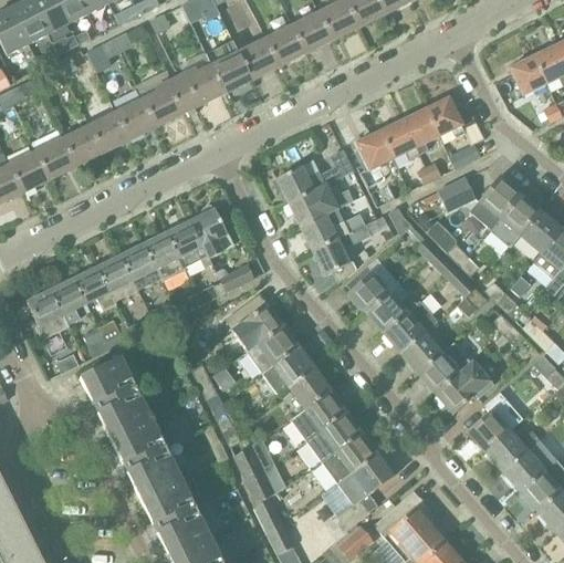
[(27,0),(11,8),(29,43),(50,33),(32,0),(27,0)]
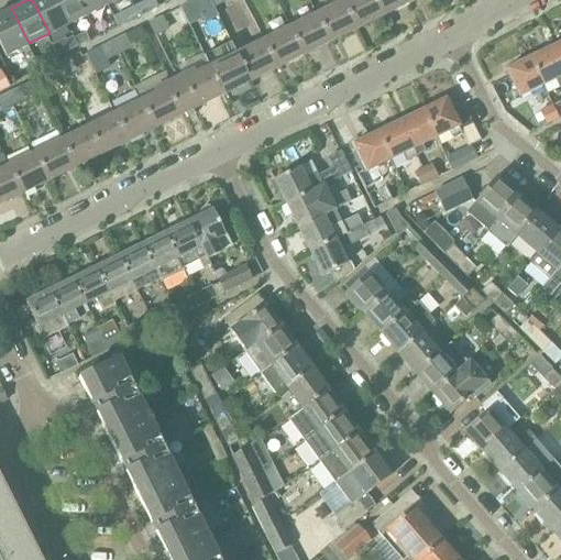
[(32,0),(50,33),(69,23),(57,0),(32,0)]
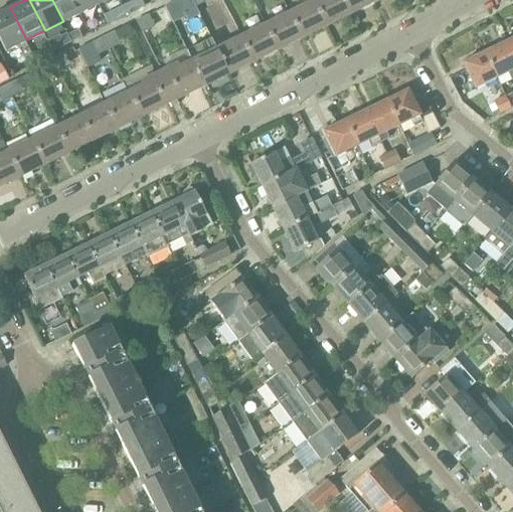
[(52,0),(63,21),(81,12),(75,0),(52,0)]
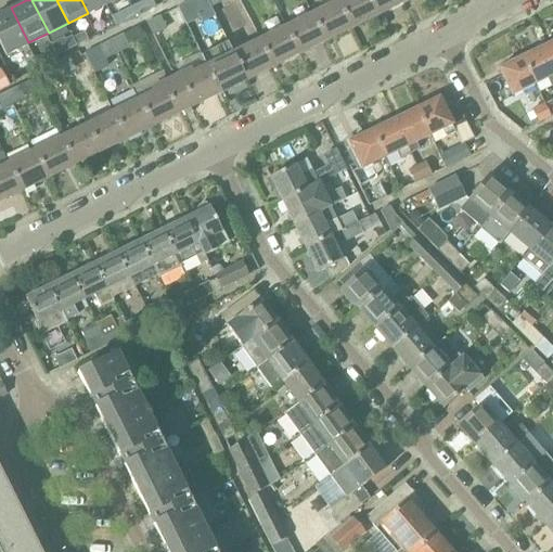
[(81,0),(88,13),(107,3),(106,0),(81,0)]
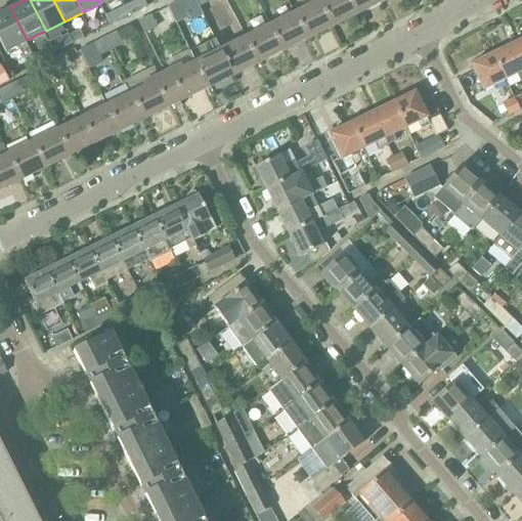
[(200,5),(197,0),(182,0),(187,11),(200,5)]
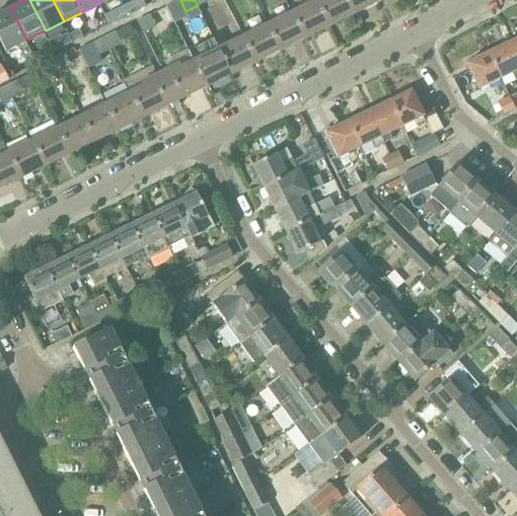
[(314,0),(293,10),(306,35),(330,24),(318,0),(314,0)]
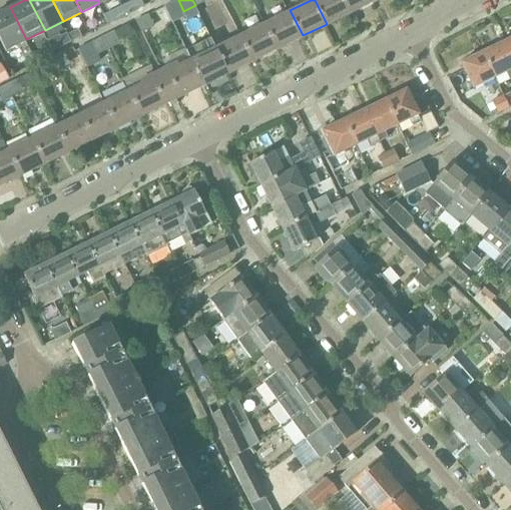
[(315,0),(327,24),(351,12),(345,0),(315,0)]
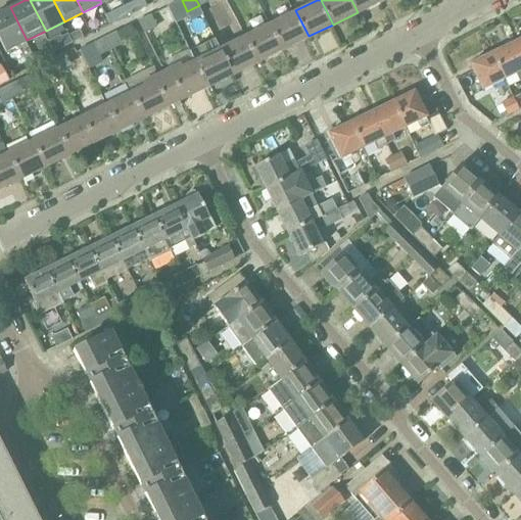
[(351,0),(358,12),(382,0),(351,0)]
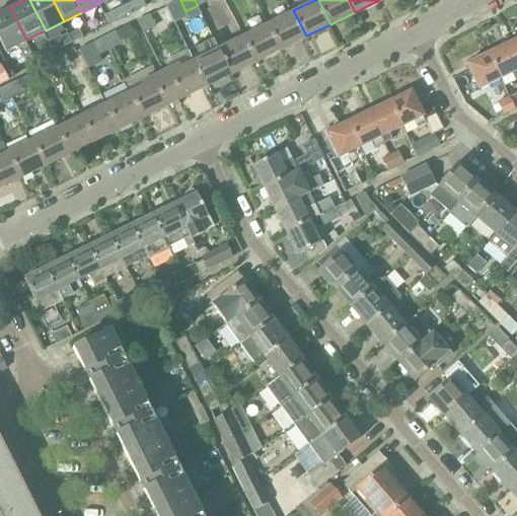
[(10,7),(0,11),(0,34),(7,50),(26,40),(10,7)]
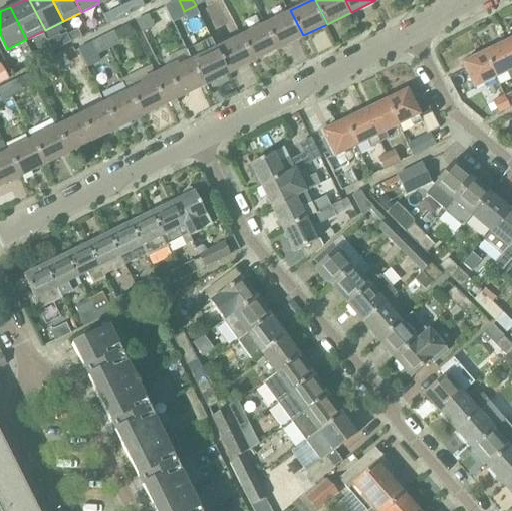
[(286,12),(266,22),(279,47),(303,35),(290,10),(286,12)]
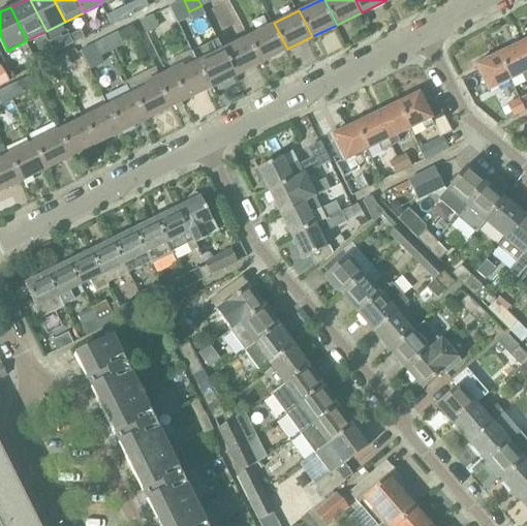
[(154,13),(141,19),(148,33),(160,27),(154,13)]
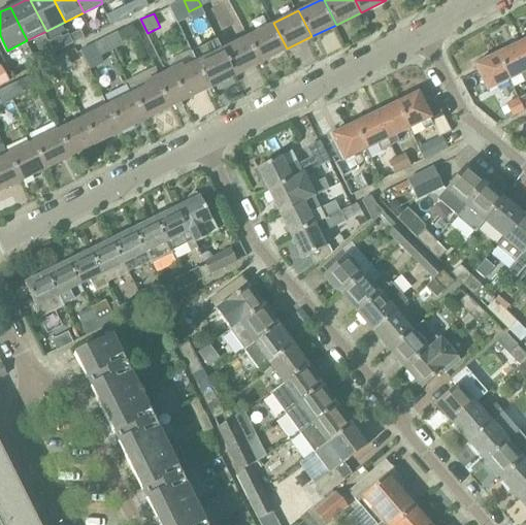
[(268,26),(249,35),(261,61),(287,48),(273,23),(268,26)]
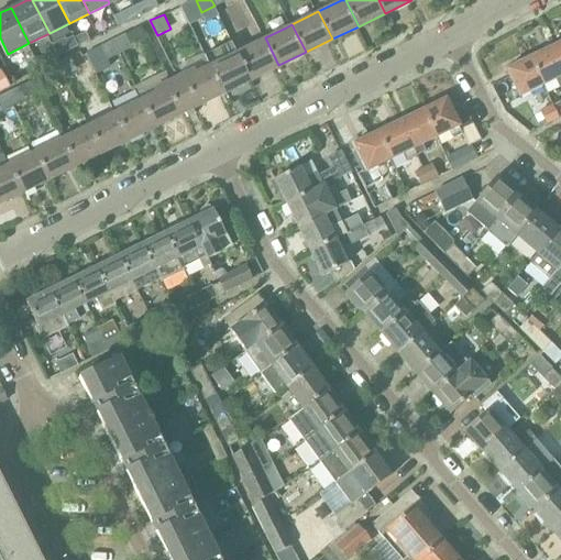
[(87,30),(75,35),(79,43),(91,37),(87,30)]
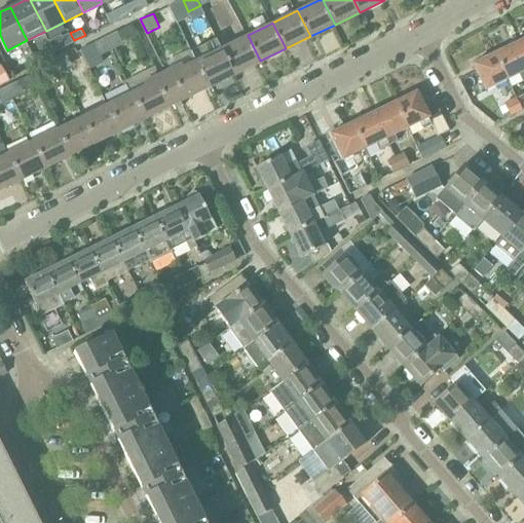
[(118,30),(106,35),(112,48),(124,42),(118,30)]
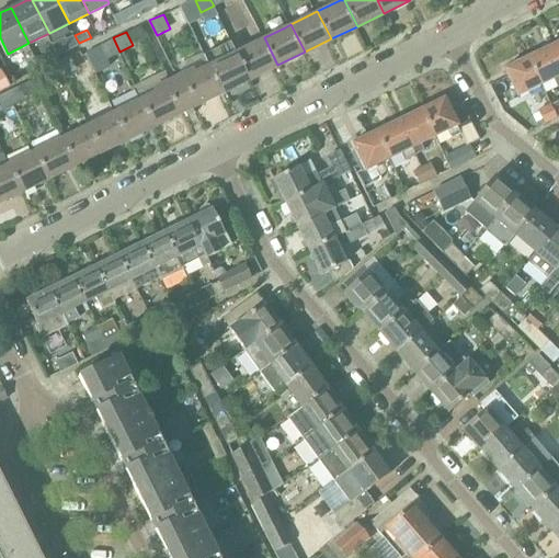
[(71,47),(67,37),(66,35),(53,42),(59,53),(71,47)]
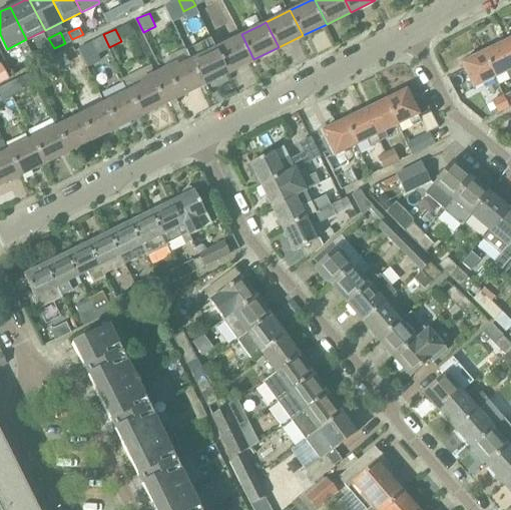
[(103,34),(91,40),(97,53),(109,47),(103,34)]
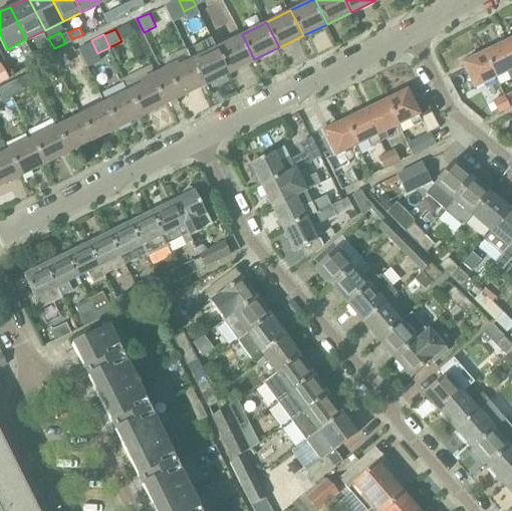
[(236,37),(218,46),(230,71),(254,59),(242,34),(236,37)]
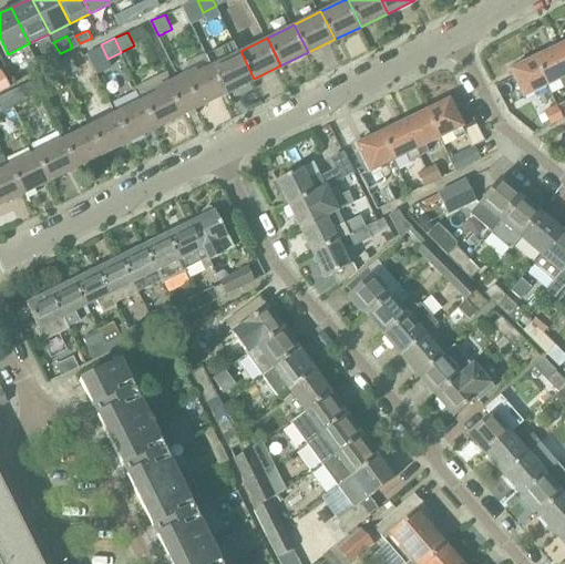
[(208,53),(214,64),(227,92),(254,79),(240,51),(235,40),(208,53)]
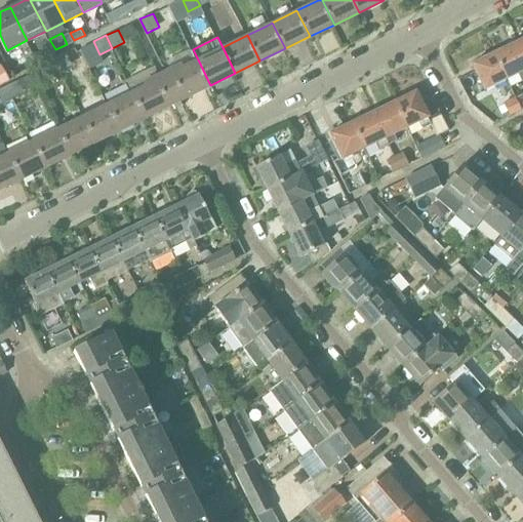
[(495,51),(508,77),(520,72),(522,75),(522,55),(516,42),(495,51)]
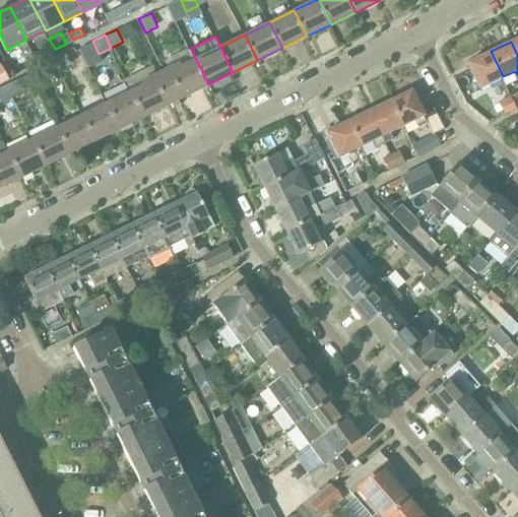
[(53,55),(60,68),(72,62),(65,49),(53,55)]
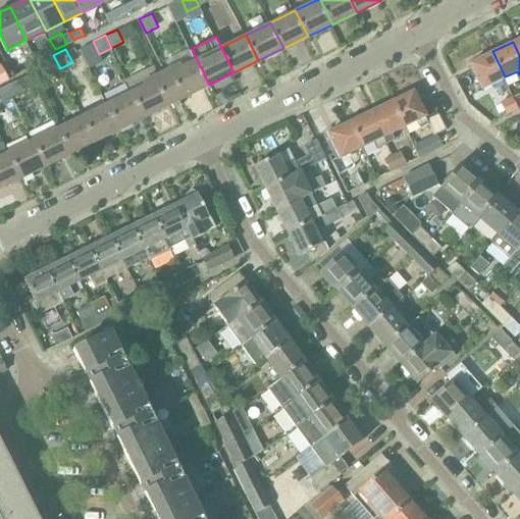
[(491,83),(505,76),(492,51),(472,61),(486,90),(494,87),(491,83)]
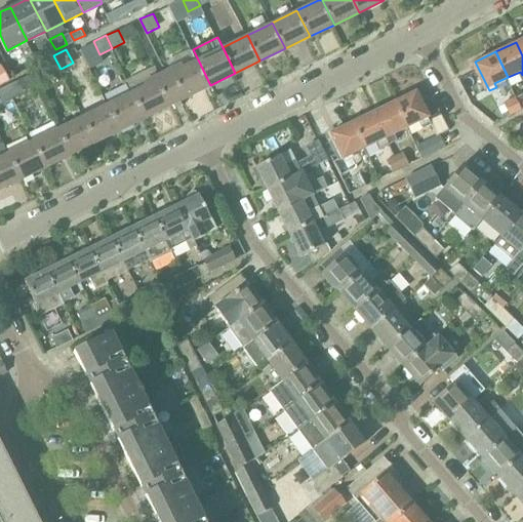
[(61,69),(53,55),(41,62),(48,75),(61,69)]
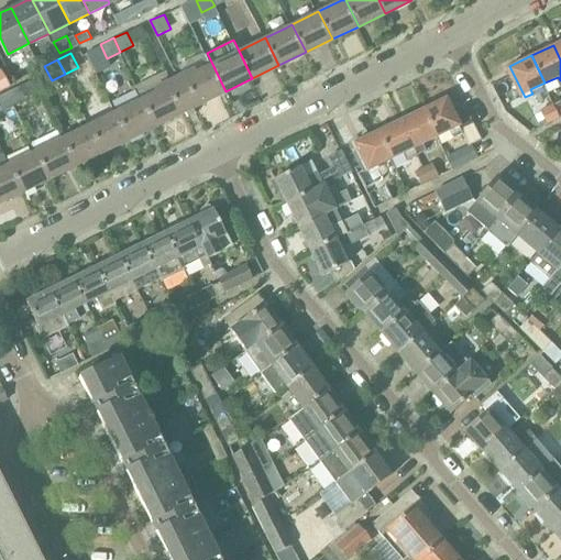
[(184,74),(176,77),(191,108),(226,91),(212,64),(197,72),(195,67),(184,74)]
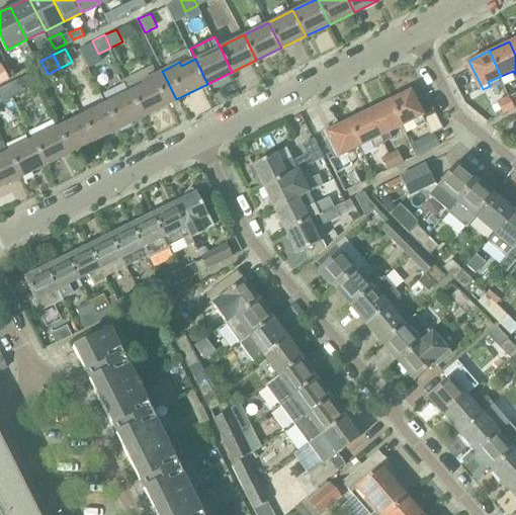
[(0,82),(10,77),(2,63),(0,64),(0,82)]
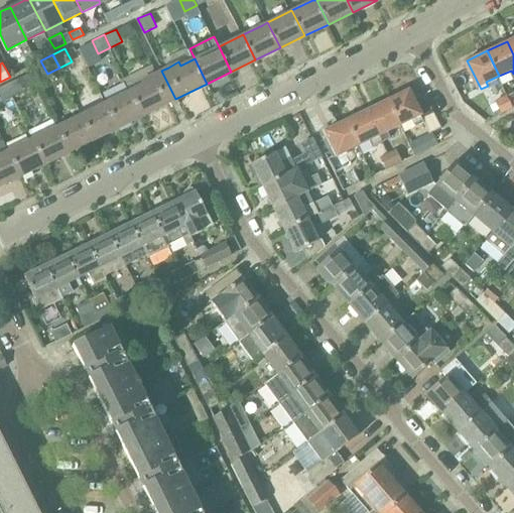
[(136,87),(131,89),(144,115),(175,99),(161,71),(144,80),(145,83),(136,87)]
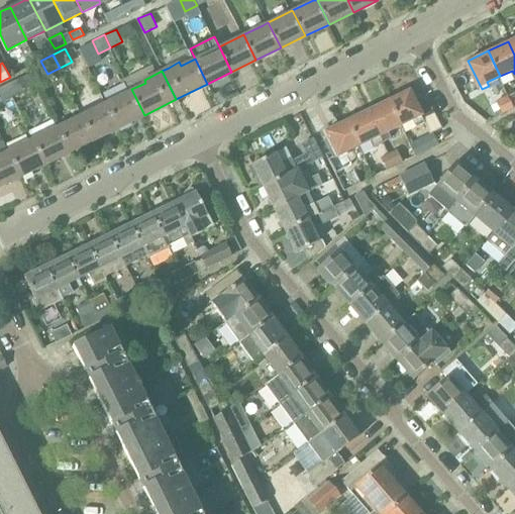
[(18,78),(6,84),(13,97),(25,91),(18,78)]
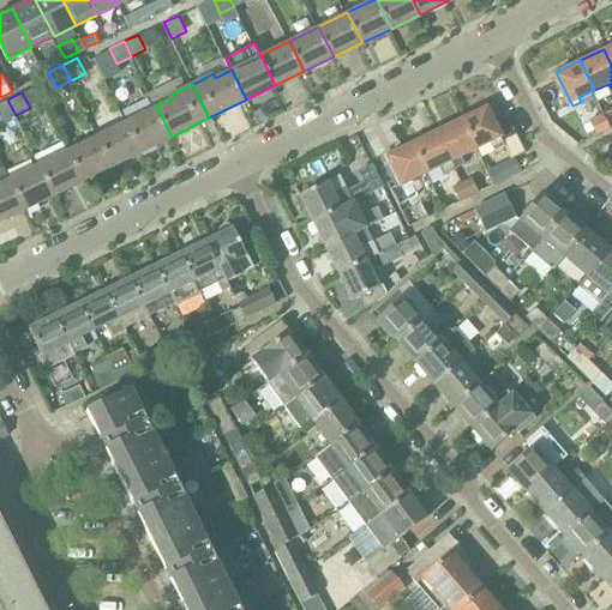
[(16,115),(7,100),(0,102),(0,121),(0,122),(16,115)]
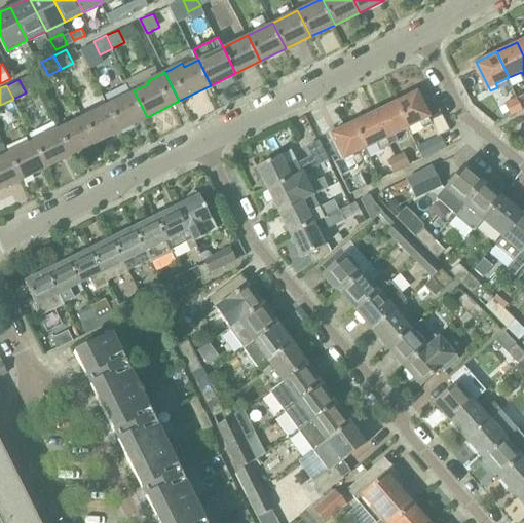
[(418,88),(396,100),(409,126),(422,119),(425,126),(435,122),(418,88)]
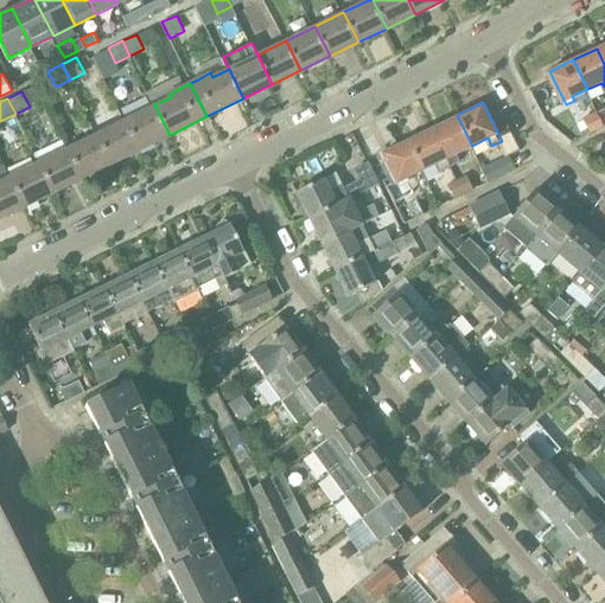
[(131,116),(126,119),(141,149),(170,135),(154,104),(131,116)]
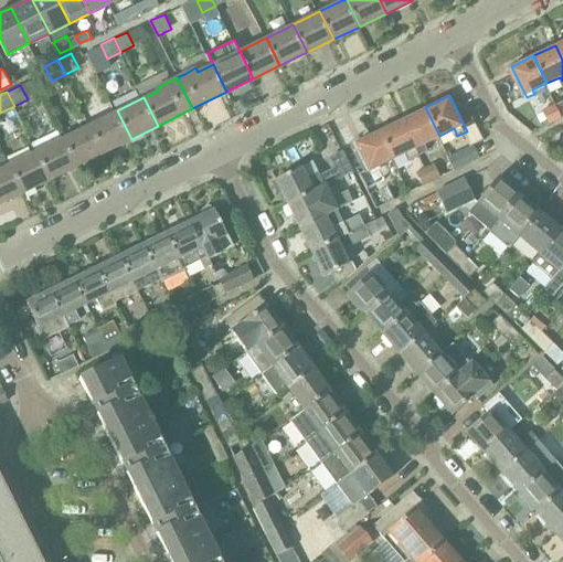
[(550,122),(562,115),(562,113),(556,103),(544,109),(550,122)]
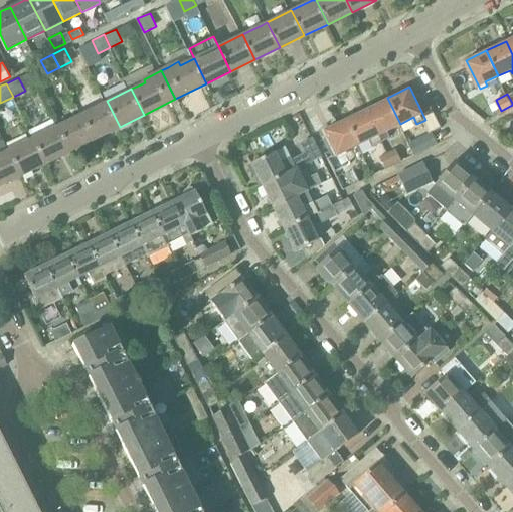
[(77,105),(81,114),(82,113),(96,138),(120,127),(107,101),(95,107),(91,98),(77,105)]
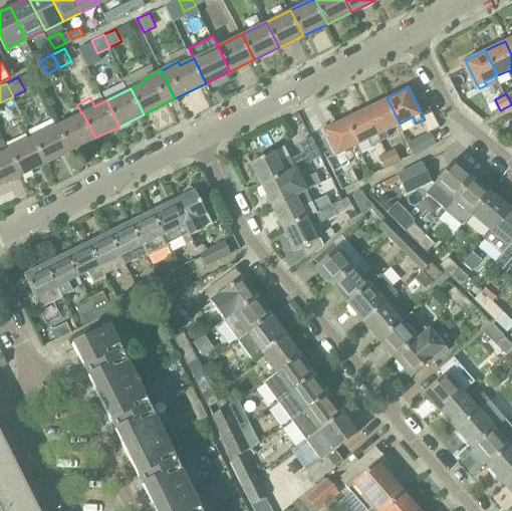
[(387,97),(365,108),(381,140),(390,136),(387,130),(400,123),(387,97)]
